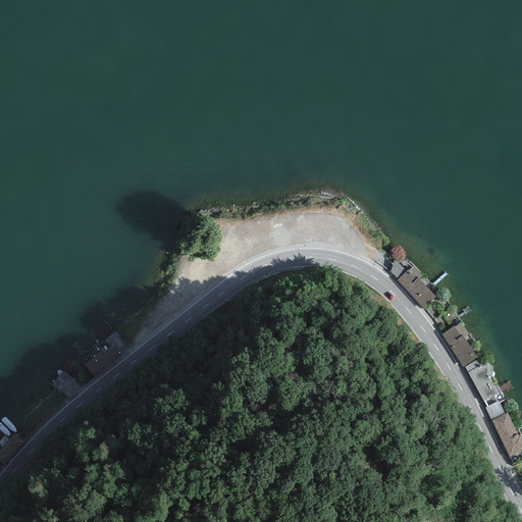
[(399,279),(407,271),(395,261),(390,272),(399,279)]
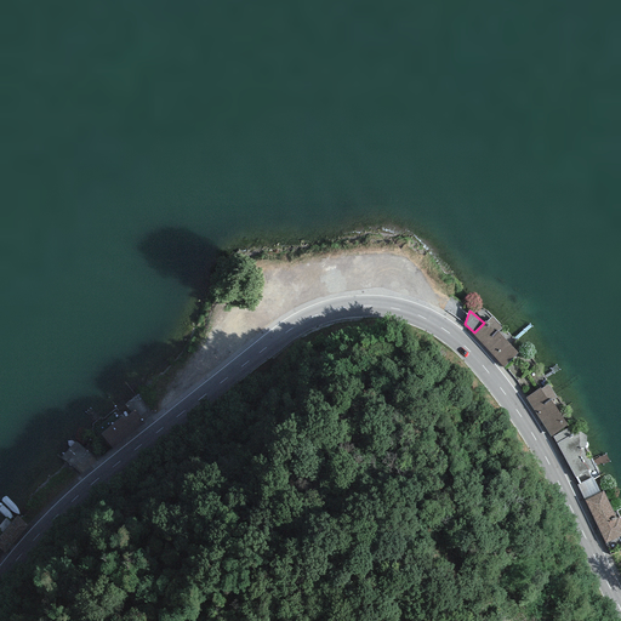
[(472,334),(503,366),(518,353),(497,331),(502,328),(491,317),(485,323),(485,322),(484,323),(474,332),(472,334)]
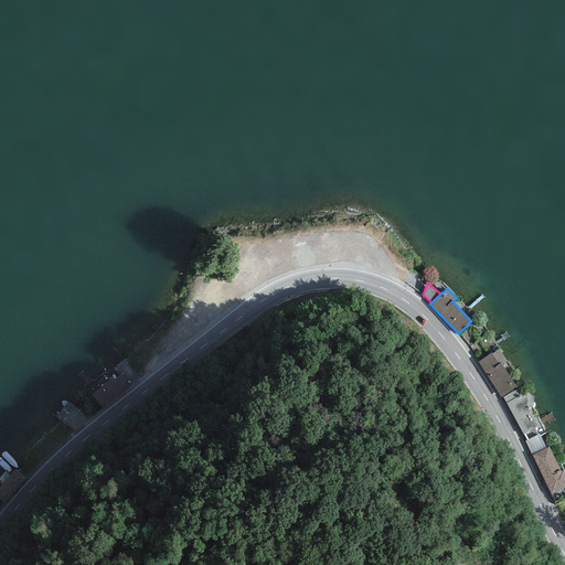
[(478,361),(500,397),(516,386),(501,364),(507,361),(498,350),(492,354),(491,352),(478,361)]
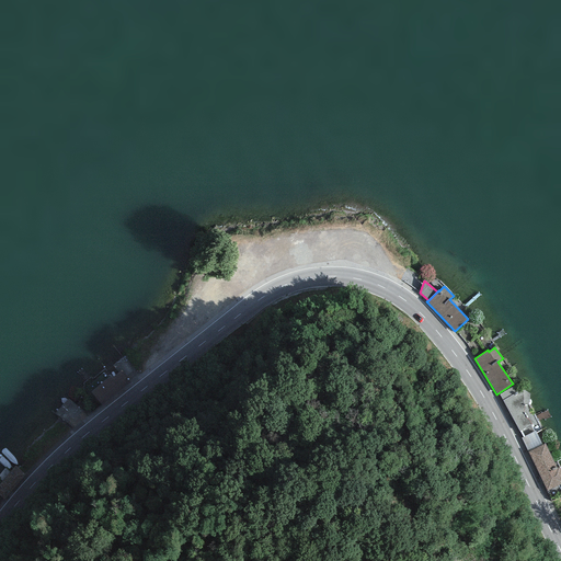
[(499,395),(502,401),(516,392),(513,387),(499,395)]
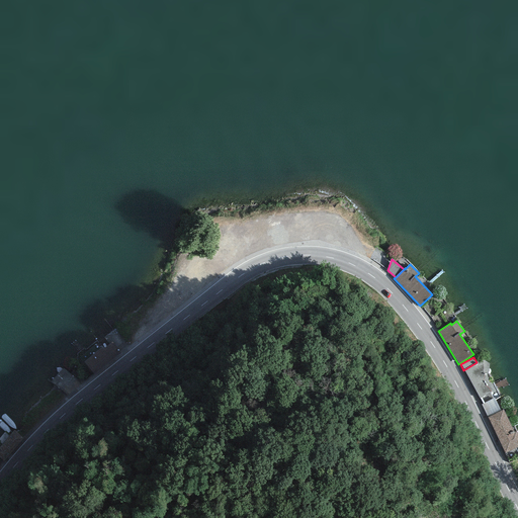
[(477,362),(463,370),(483,404),(495,399),(496,400),(501,397),(487,372),(489,371),(489,363),(482,360),(477,362)]
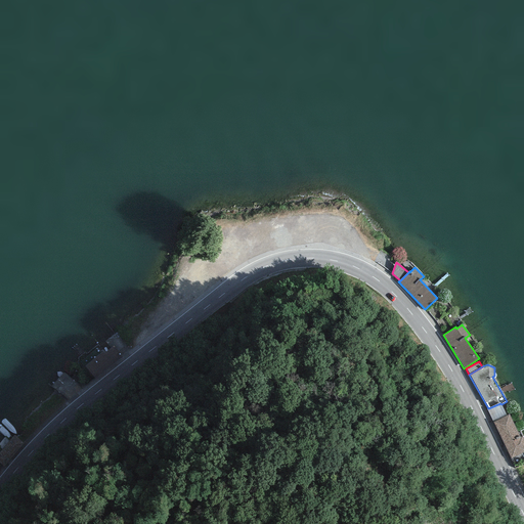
[(487,409),(493,423),(507,416),(501,404),(500,403),(488,408),(487,409)]
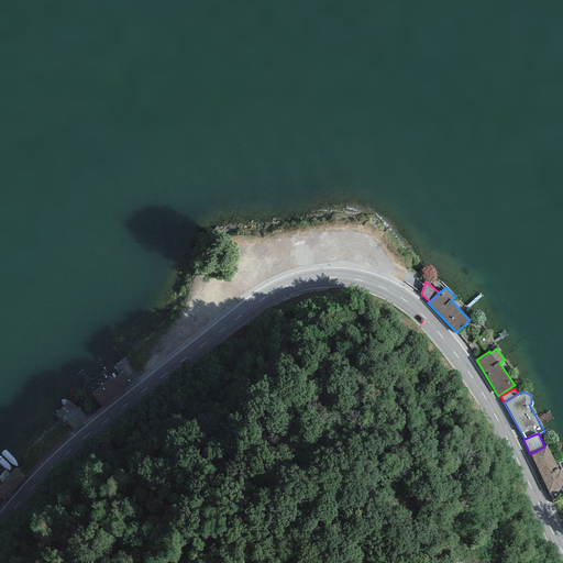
[(544,446),(530,454),(549,493),(562,486),(562,470),(562,467),(559,470),(547,445),(544,446)]
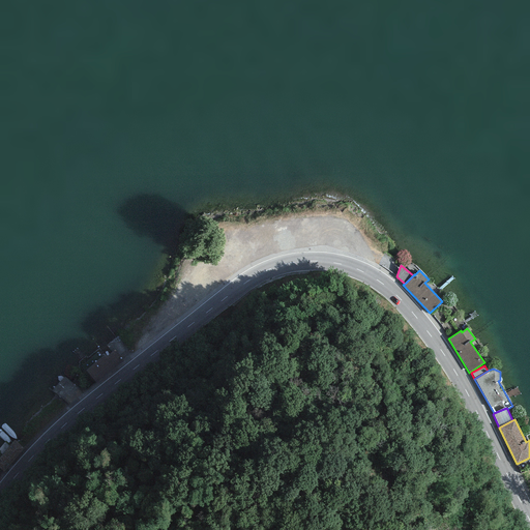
[(0,469),(4,472),(24,449),(13,441),(0,457),(0,469)]
